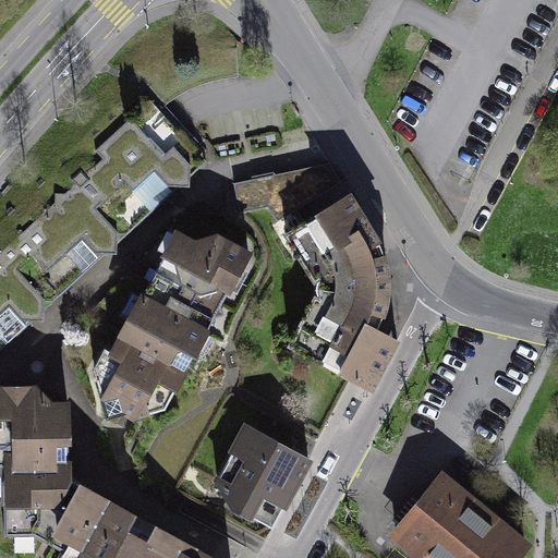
[(104,159),(80,181),(108,213),(112,208),(112,199),(119,195),(131,209),(142,210),(168,186),(190,187),(191,166),(201,156),(150,100),(96,150),(104,159)]
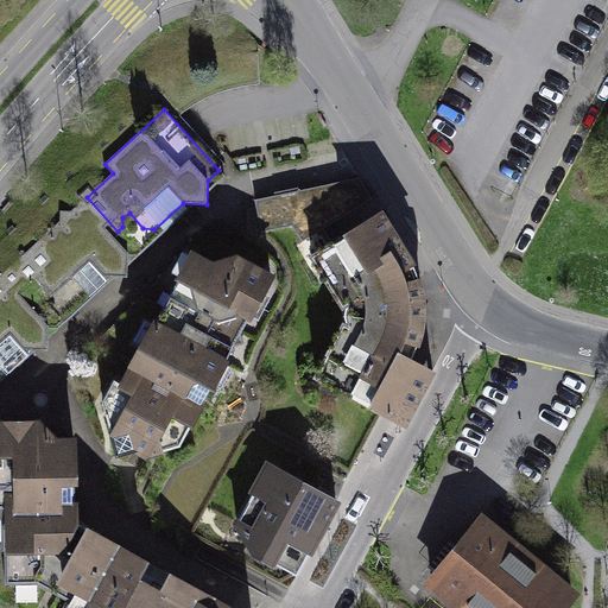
[(324,228),(334,244),(381,214),(360,178),(255,201),(261,233),(292,226),(302,241),(324,228)]
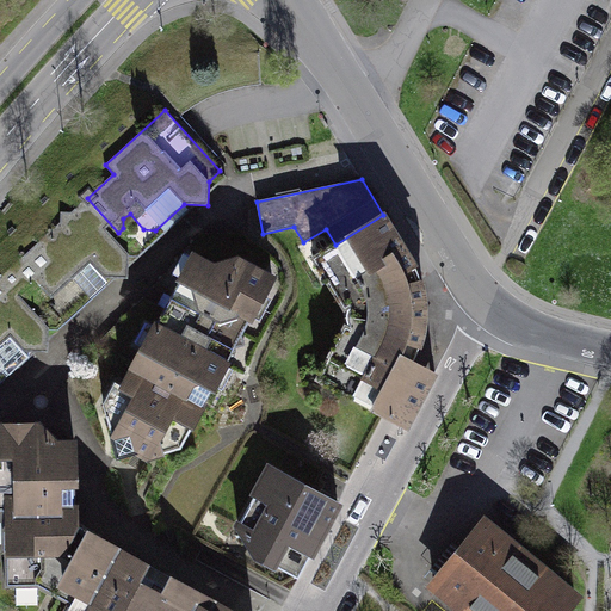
[(61,222),(12,267),(60,319),(87,294),(91,298),(104,285),(104,278),(129,279),(129,254),(116,241),(118,233),(87,198),(72,213),(61,213),(61,222)]
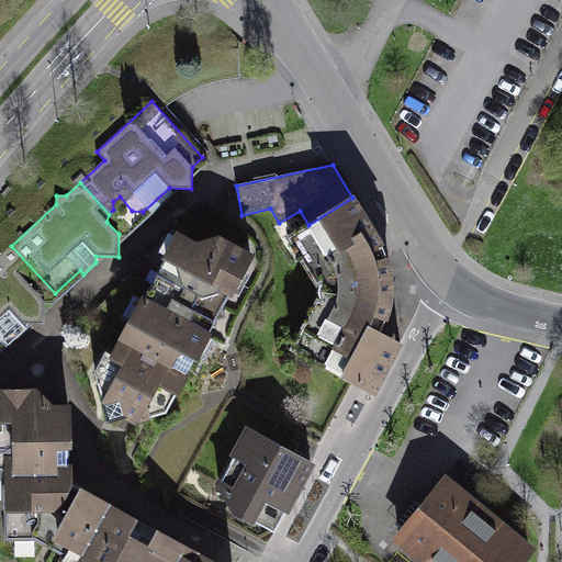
[(317,300),(292,348),(373,392),(400,344),(380,333),(386,317),(390,300),(391,281),(389,262),(382,245),(352,198),(308,225),(303,228),(316,249),(301,258),(317,283),(322,281),(321,287),(321,292),(322,298),(323,303),(317,300)]
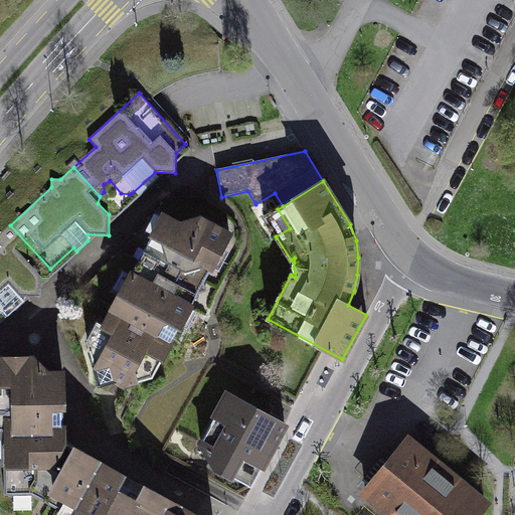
[(120,297),(113,309),(173,341),(179,329),(177,322),(185,306),(190,309),(198,293),(206,291),(204,282),(210,271),(208,264),(217,248),(221,250),(230,235),(201,219),(180,225),(167,218),(157,236),(151,238),(144,250),(147,252),(142,262),(139,261),(130,277),(135,279),(126,295),(120,297)]
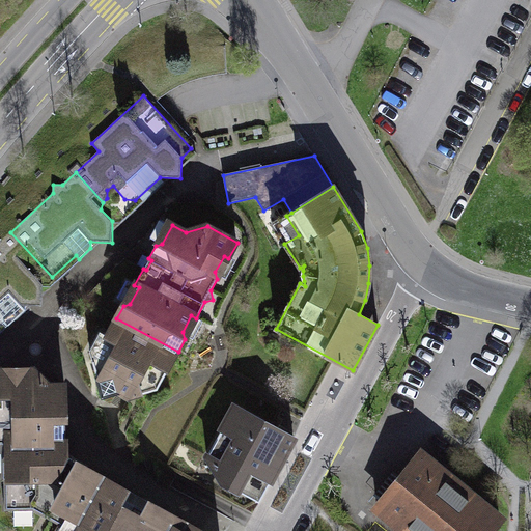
[(0,303),(42,306),(43,285),(52,277),(10,232),(0,241),(0,303)]
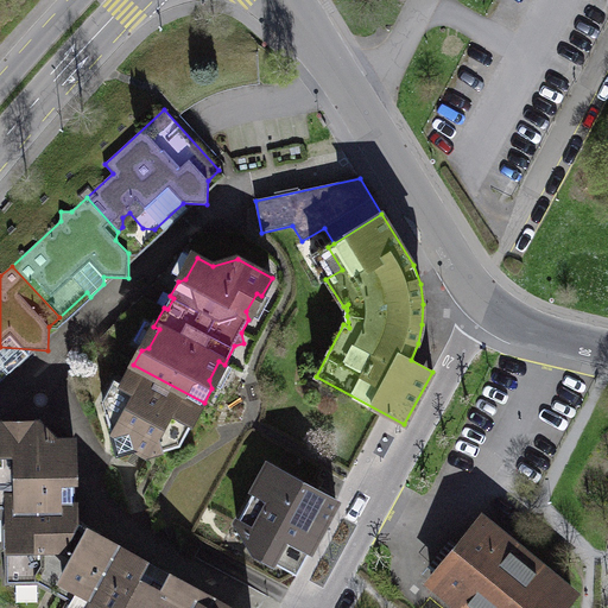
[(122,410),(106,415),(118,454),(135,449),(147,456),(179,447),(204,403),(133,365),(122,385),(132,391),(122,410)]
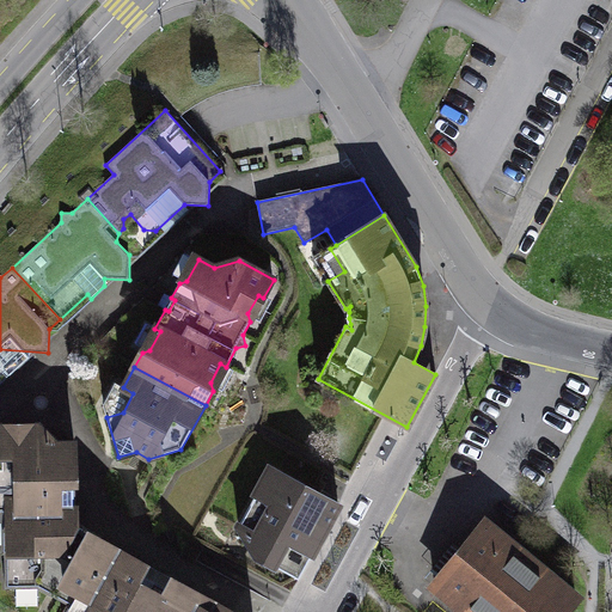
[(6,587),(37,587),(75,526),(69,522),(69,512),(75,512),(74,442),(56,444),(38,426),(0,426),(0,543),(1,543),(1,554),(5,554),(6,587)]
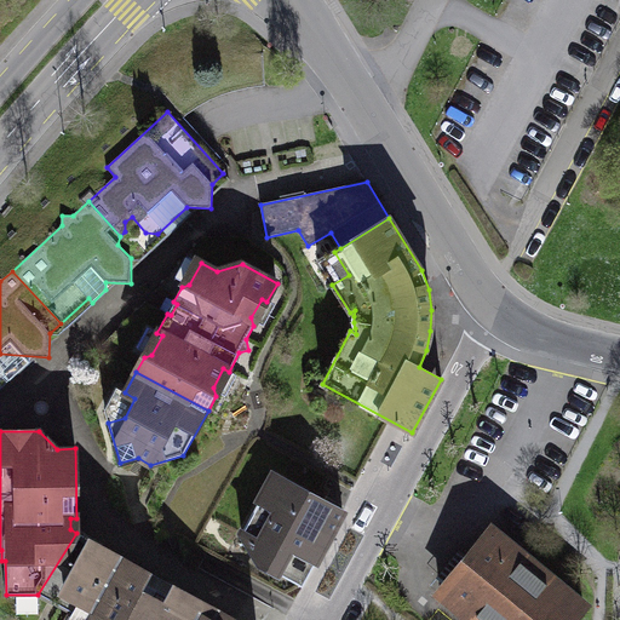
[(343,512),(274,475),(241,534),(260,563),(282,575),(292,558),(313,569),(343,512)]
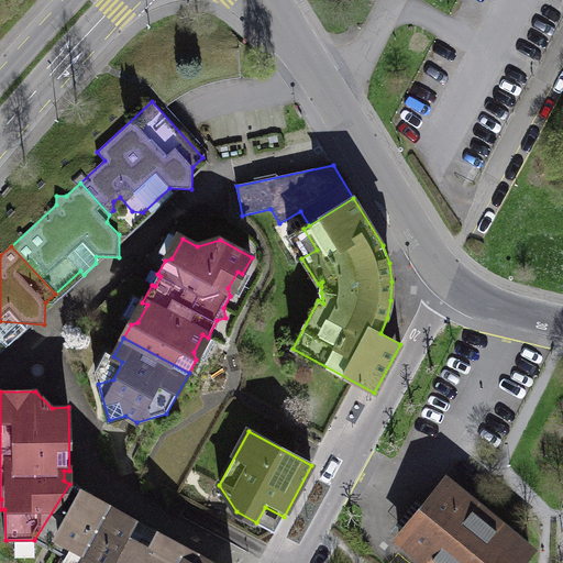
[(446,482),(399,539),(429,562),(519,562),(530,550),(446,482)]
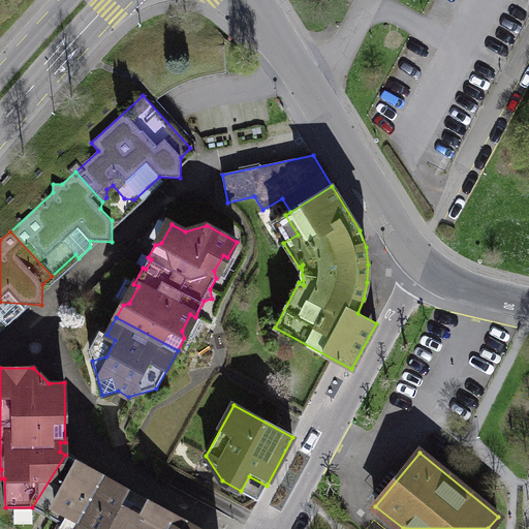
[(127,489),(65,455),(32,507),(58,522),(54,528),(119,528),(129,509),(119,503),(127,489)]
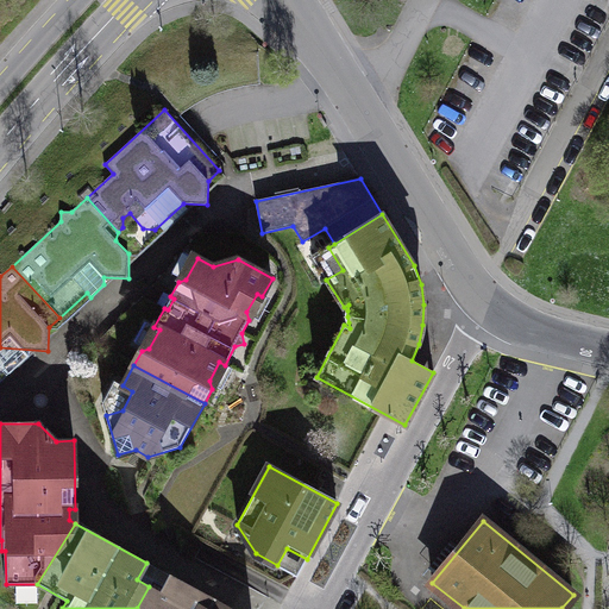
[(162,594),(149,586),(137,608),(230,608),(170,576),(162,594)]
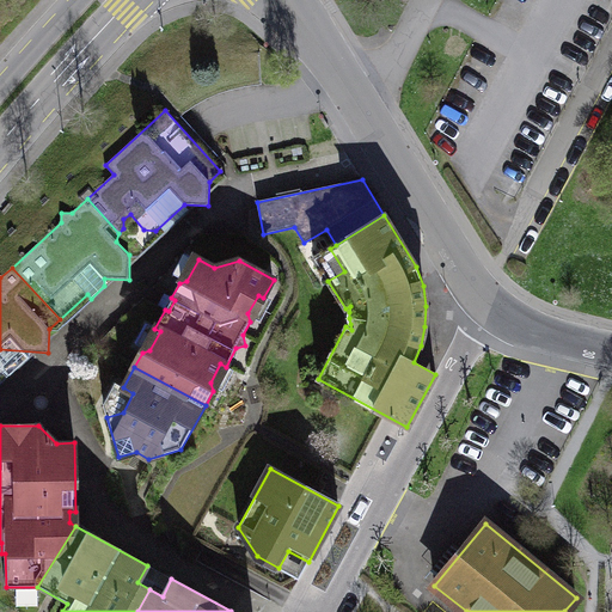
All buildings are outlined.
